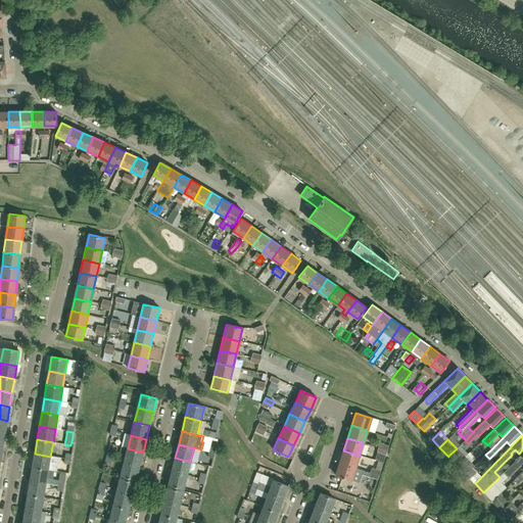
[(383,463),(385,456),(386,450),(378,447),(377,453),(375,461),(383,463)]
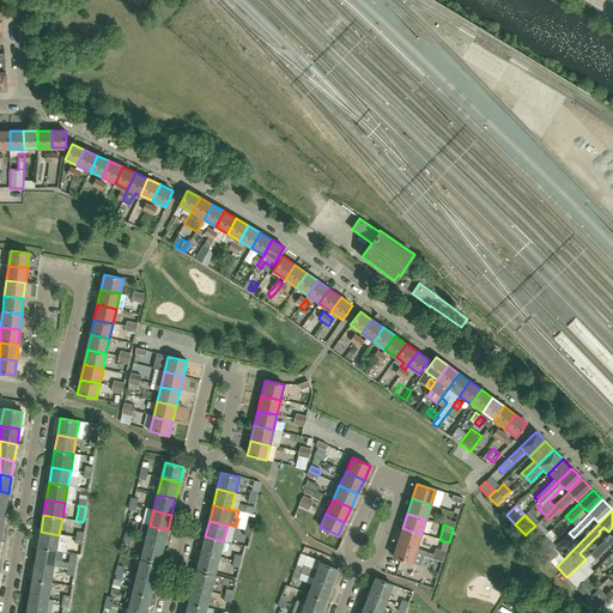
[(168,530),(150,526),(145,541),(164,546),(168,530)]
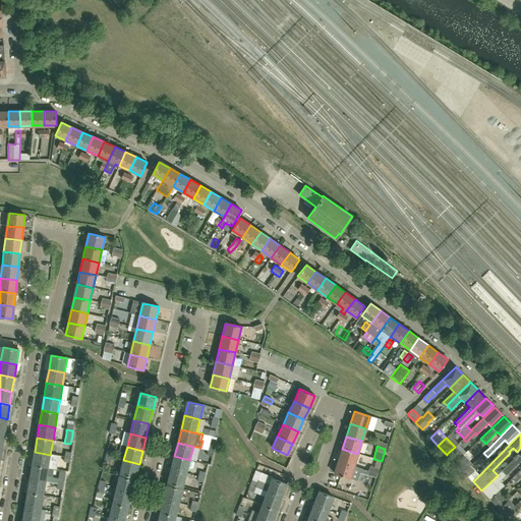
[(455,447),(447,454),(455,462),(455,463),(464,455),(463,455),(455,447)]
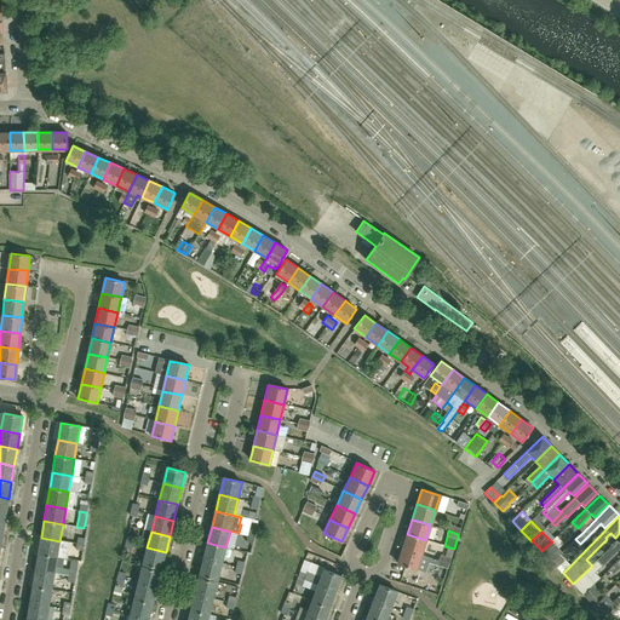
[(425,540),(407,534),(402,549),(420,555),(425,540)]
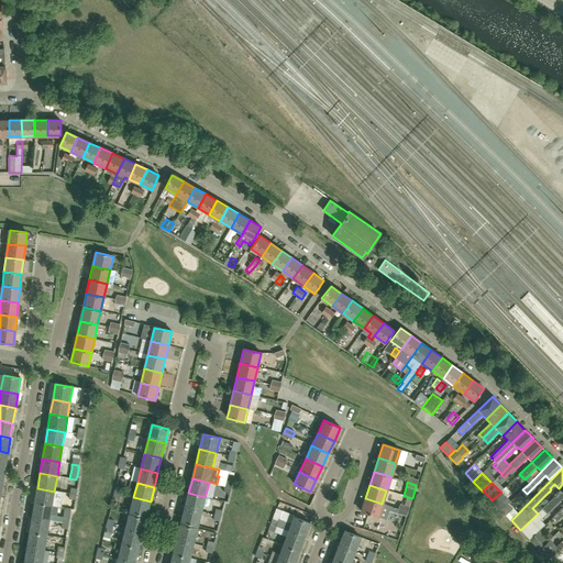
[(520,530),(530,540),(538,532),(545,525),(541,520),(547,514),(562,498),(562,487),(554,497),(542,509),(538,514),(520,530)]
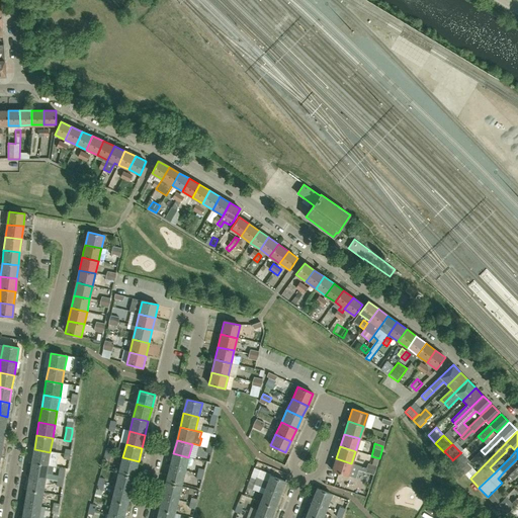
[(48,465),(50,452),(34,449),(31,462),(48,465)]
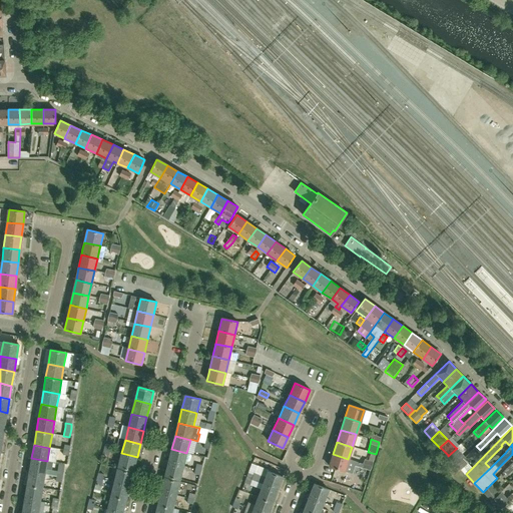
[(456,464),(463,458),(465,456),(457,448),(448,456),(456,464)]
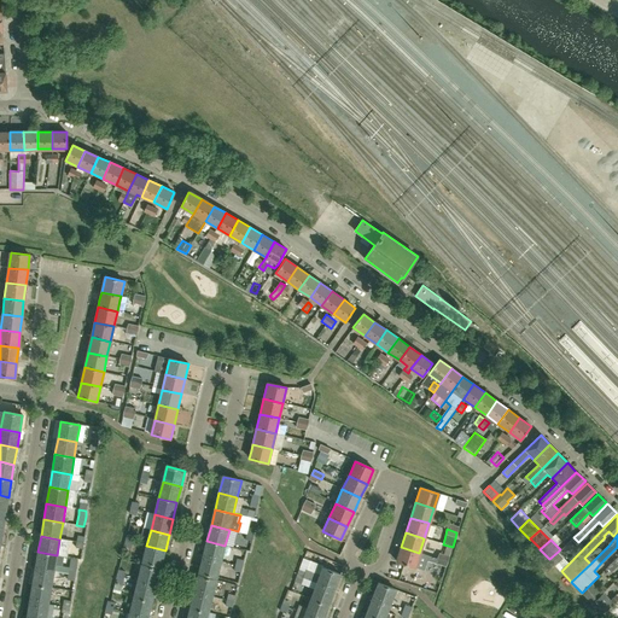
[(225,546),(207,541),(203,558),(221,561),(225,546)]
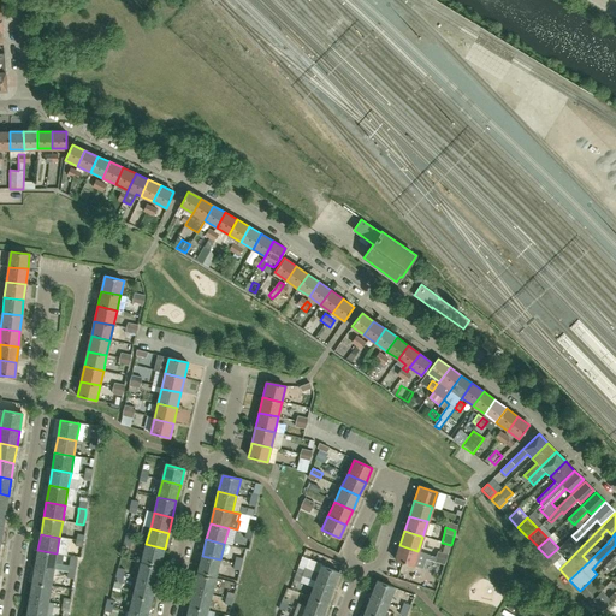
[(165,549),(146,544),(142,561),(160,566),(165,549)]
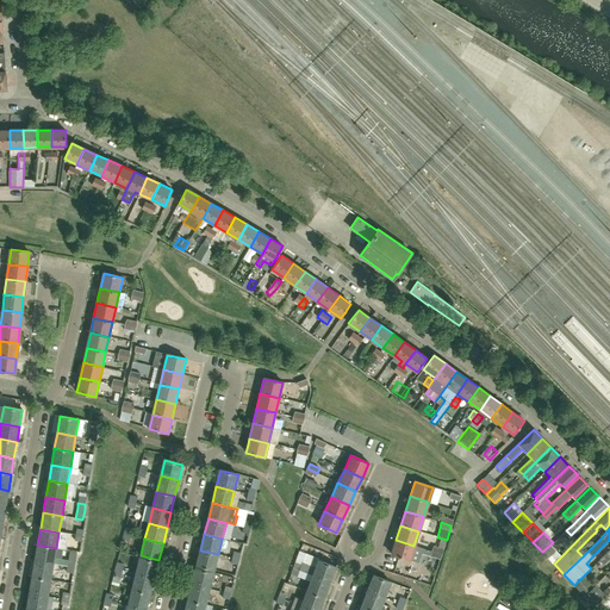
[(414,546),(396,540),(391,554),(409,560),(414,546)]
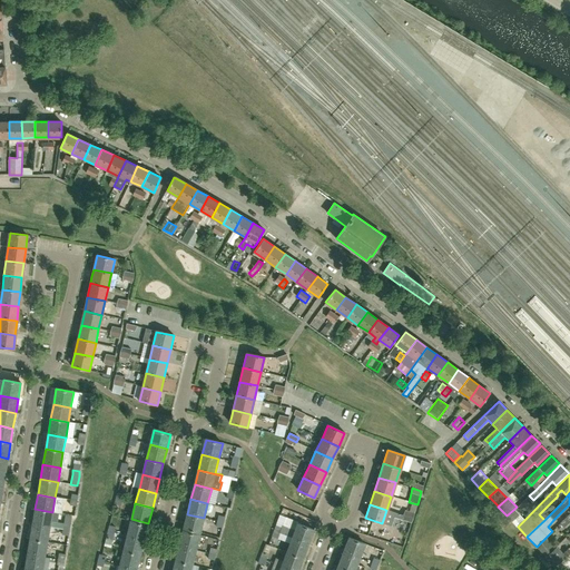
[(276,524),(282,527),(287,510),(283,508),(276,524)]
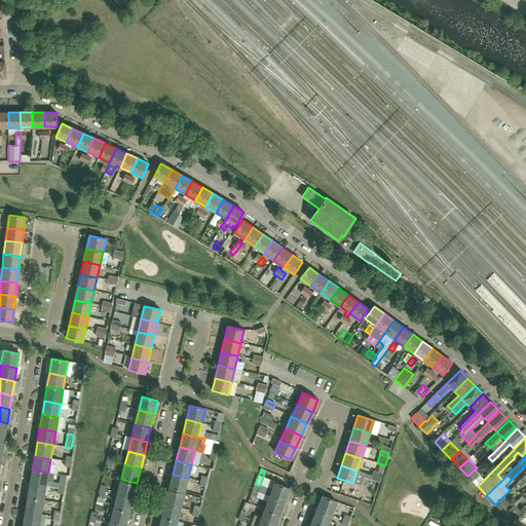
[(46,486),(48,473),(32,470),(30,484),(46,486)]
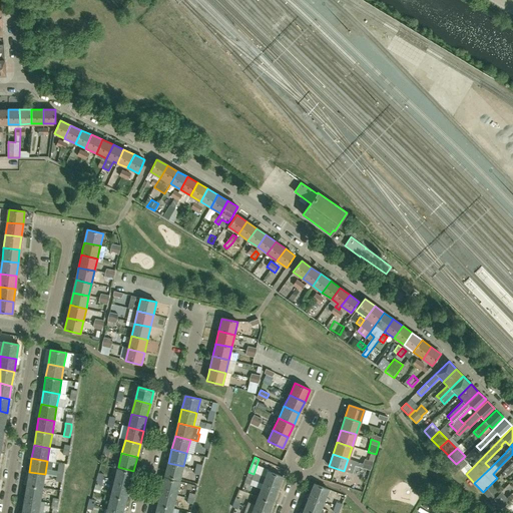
[(472,468),(463,458),(456,464),(456,465),(465,475),(466,474),(472,468)]
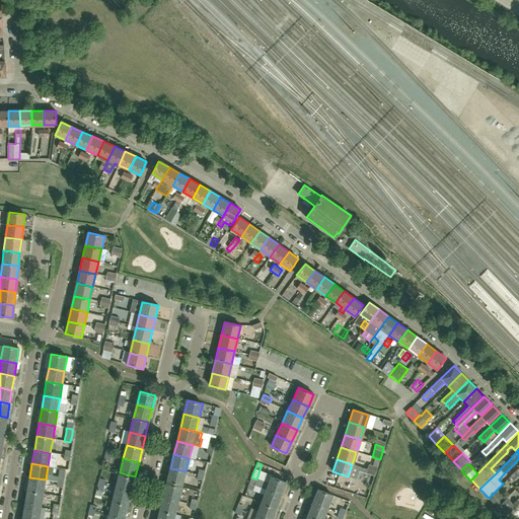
[(518,467),(517,470),(509,477),(513,482),(518,474),(518,467)]
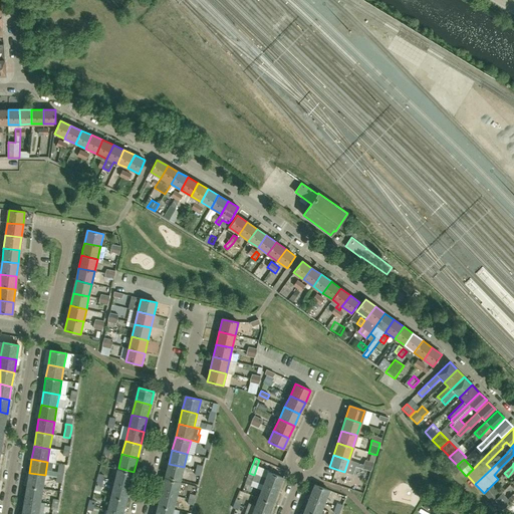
[(184,467),(169,464),(166,477),(181,481),(184,467)]
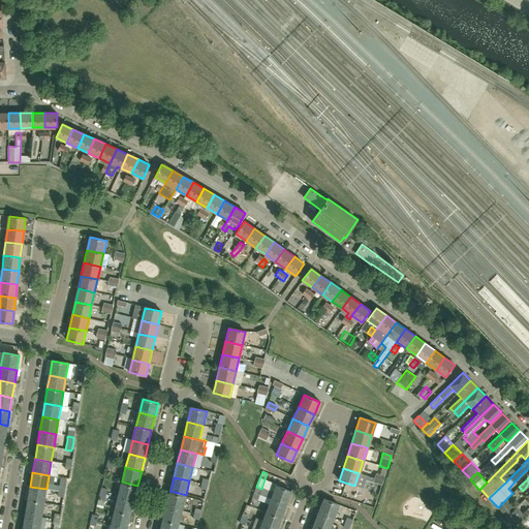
[(121,484),(118,498),(133,502),(137,488),(121,484)]
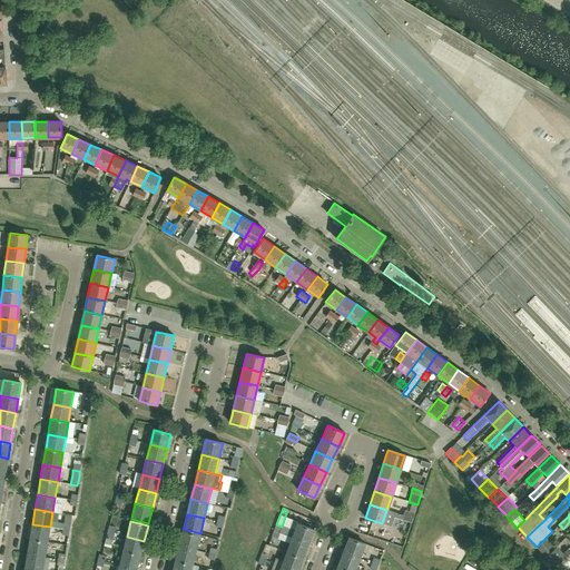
[(32,524),(30,539),(47,542),(67,546),(67,543),(48,540),(50,527),(32,524)]
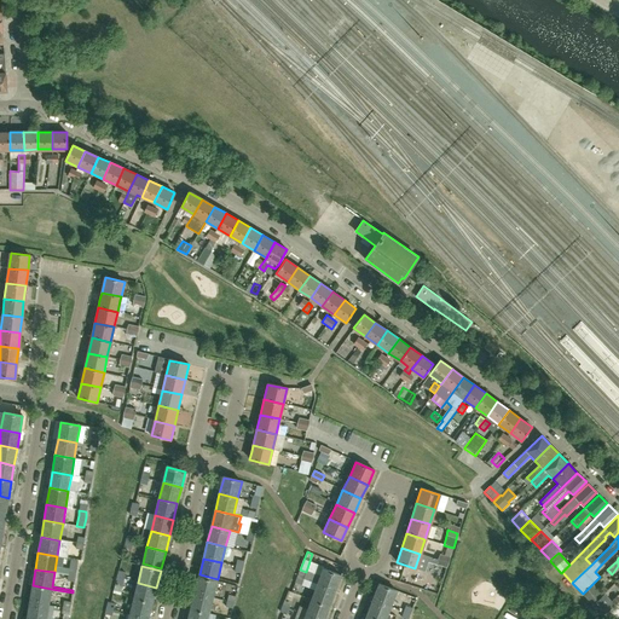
[(335,591),(341,576),(323,570),(317,585),(335,591)]
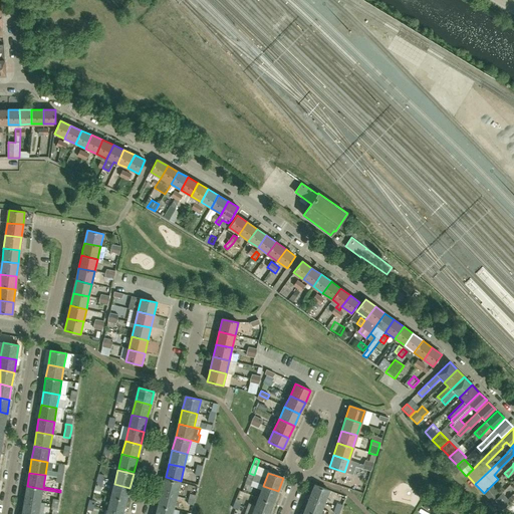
[(162,493),(177,496),(180,483),(165,479),(162,493)]
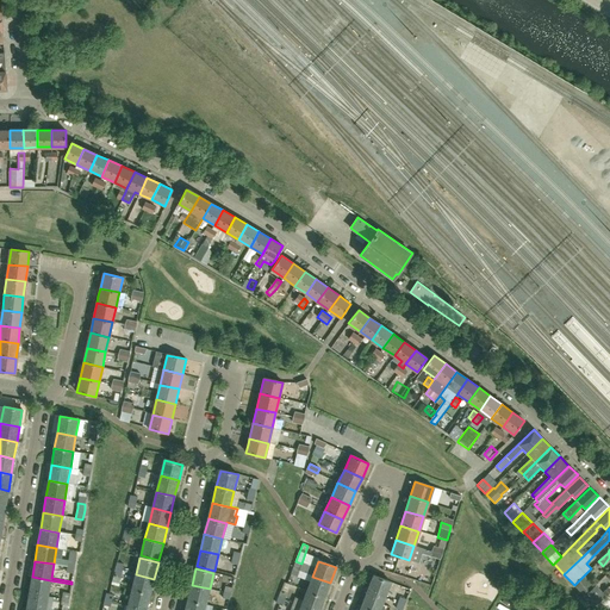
[(150,595),(154,579),(136,574),(132,590),(150,595)]
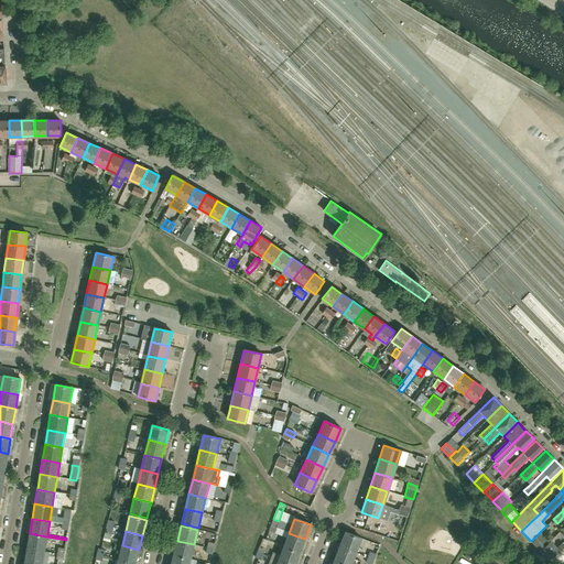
[(345,532),(339,546),(356,553),(361,539),(345,532)]
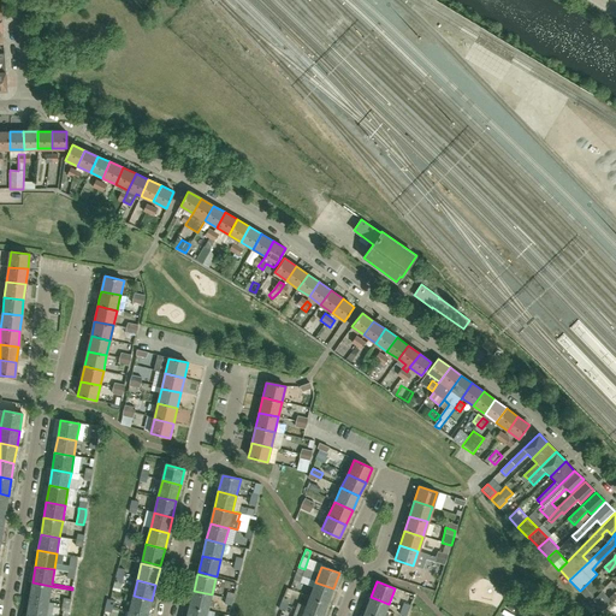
[(33,582),(29,599),(48,602),(51,591),(51,586),(33,582)]
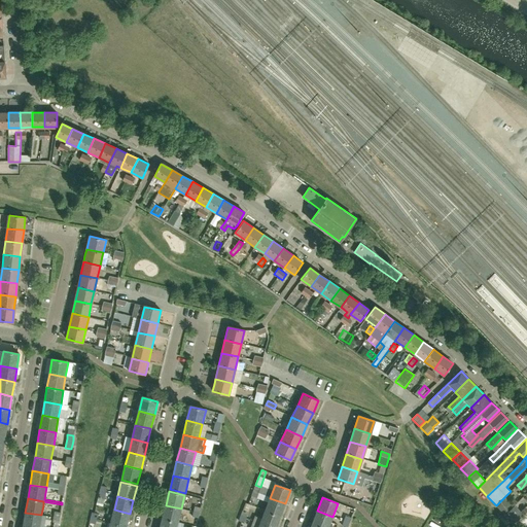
[(285,503),(270,498),(265,511),(280,517),(285,503)]
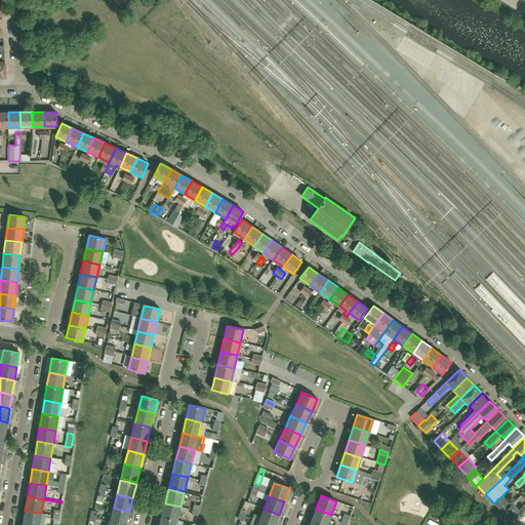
[(494,503),(502,512),(510,505),(501,496),(494,503)]
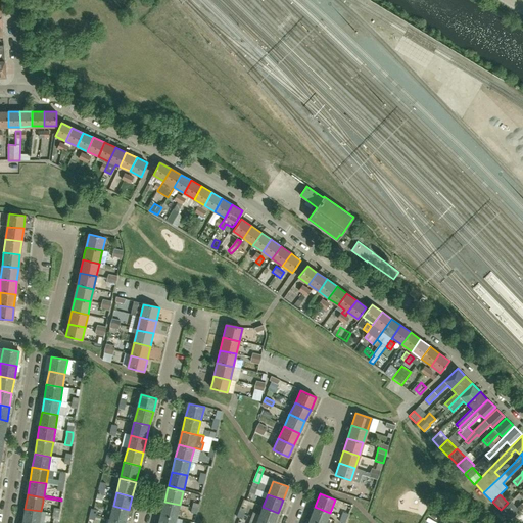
[(160,515),(176,519),(180,505),(164,502),(160,515)]
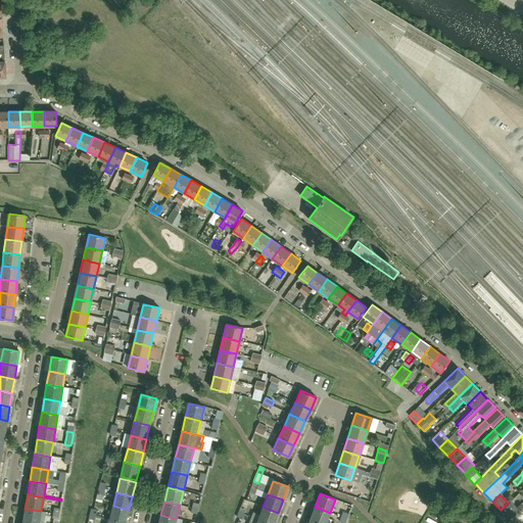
[(511,519),(519,512),(511,503),(502,510),(511,519)]
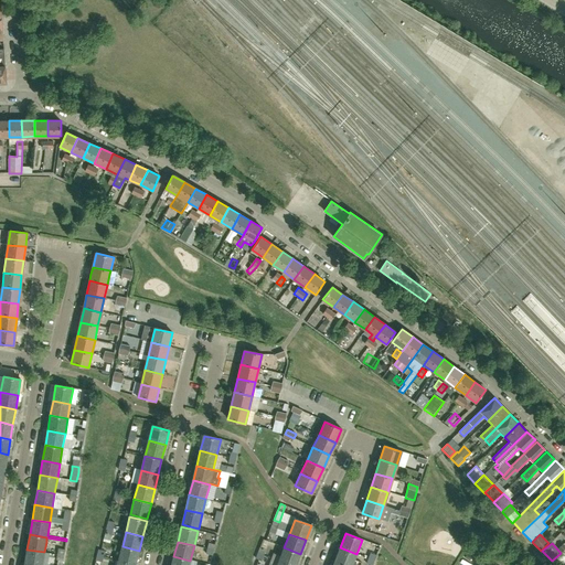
[(123,546),(118,561),(136,564),(139,551),(123,546)]
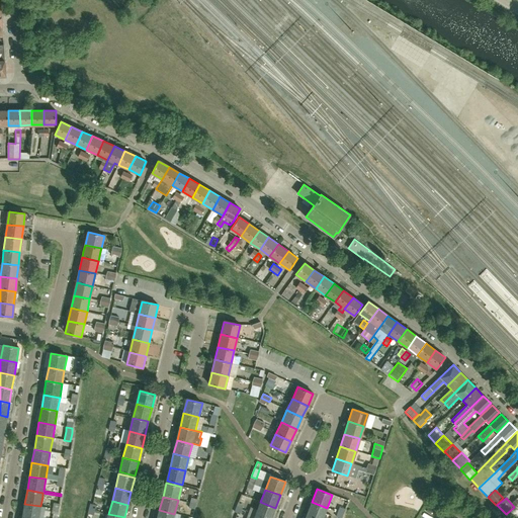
[(271,517),(275,508),(260,502),(255,515),(263,517),(271,517)]
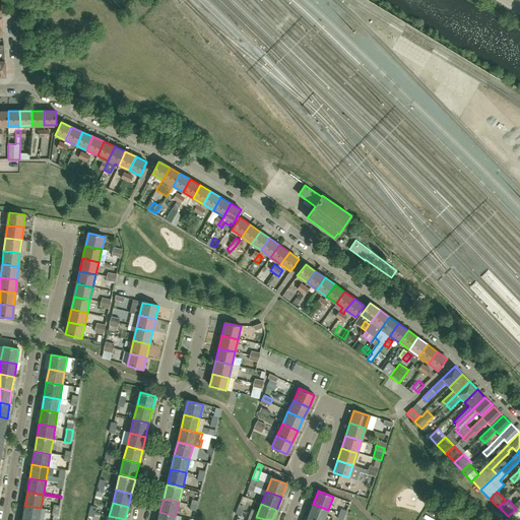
[(316,519),(323,519),(328,510),(313,504),(308,517),(316,519)]
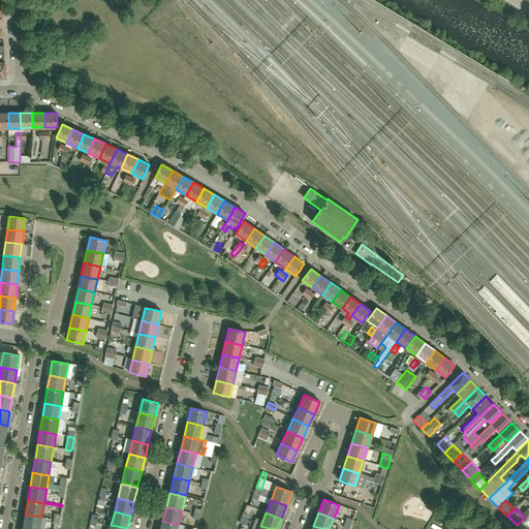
[(27,528),(38,528),(41,517),(25,515),(23,528),(27,528)]
